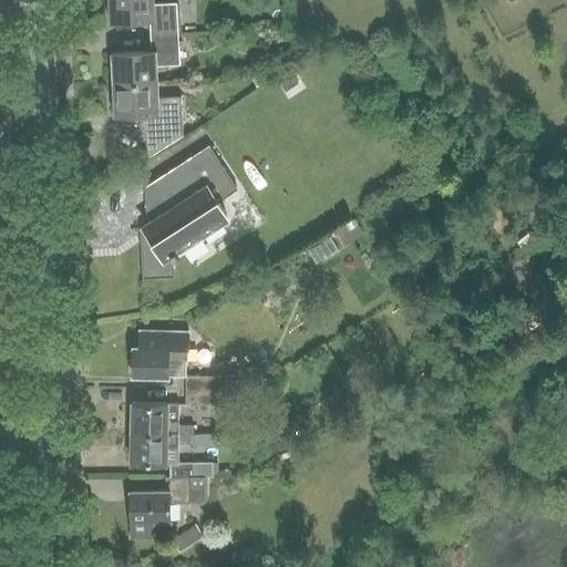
[(153,4),(153,0),(107,0),(110,22),(151,20),(151,35),(178,34),(177,3),(153,4)]
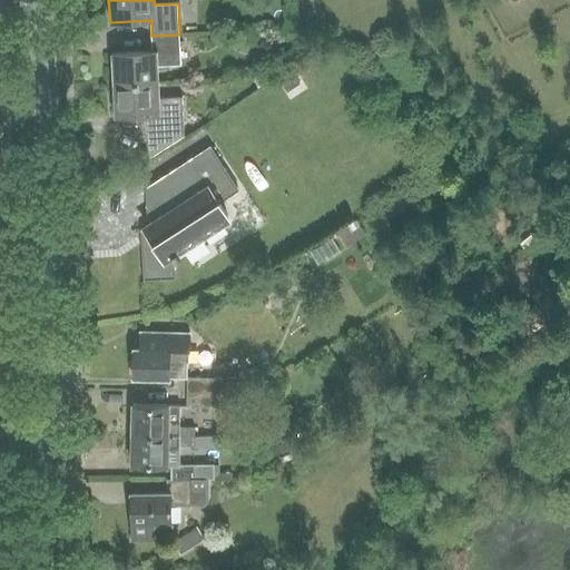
[(182,65),(179,35),(151,36),(153,51),(111,53),(114,86),(158,84),(157,66),(182,65)]
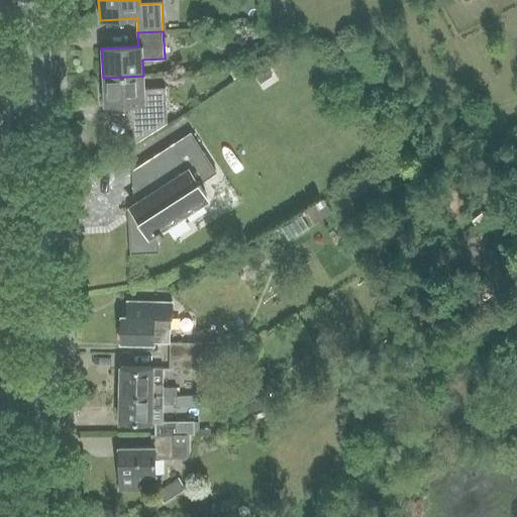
[(272,76),(268,70),(256,77),(261,84),(272,76)]
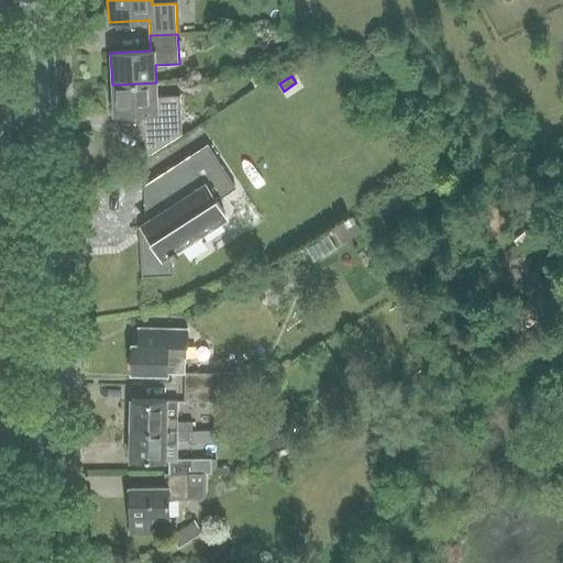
[(156,83),(112,85),(113,116),(154,113),(155,128),(181,127),(180,96),(157,97),(156,83)]
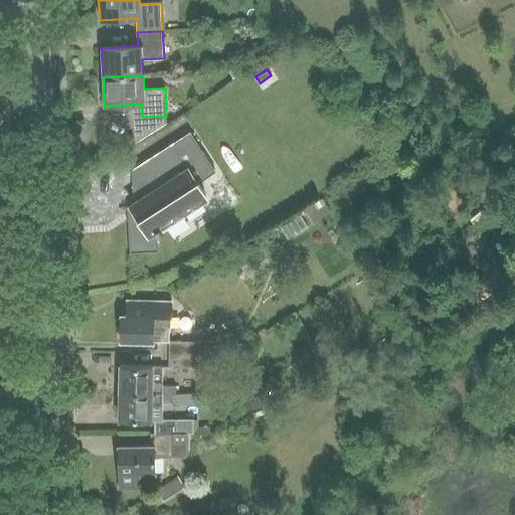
[(158,235),(210,197),(199,182),(216,170),(190,133),(136,171),(141,182),(138,183),(143,195),(139,197),(141,202),(128,208),(130,253),(159,252),(158,235)]
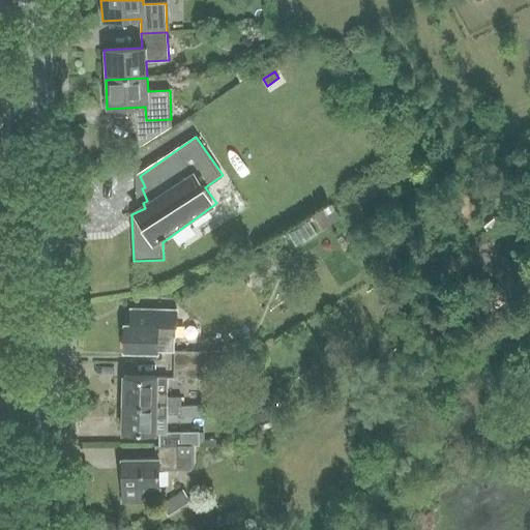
[(331,204),(314,214),(322,229),(340,218),(331,204)]
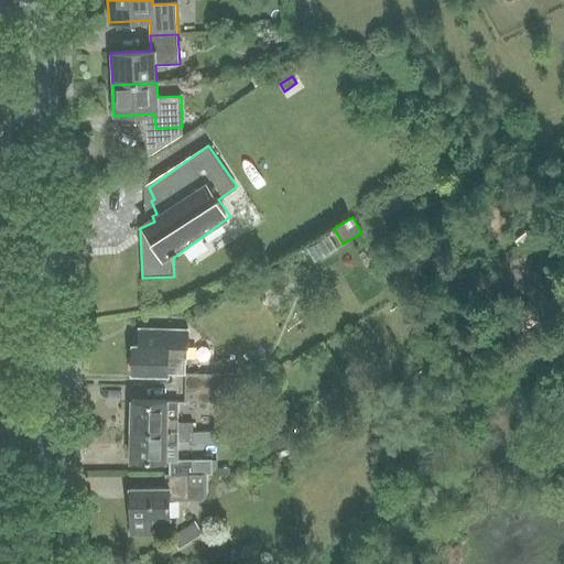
[(144,345),(133,345),(132,373),(167,375),(169,359),(186,359),(187,347),(187,329),(144,328),(144,345)]
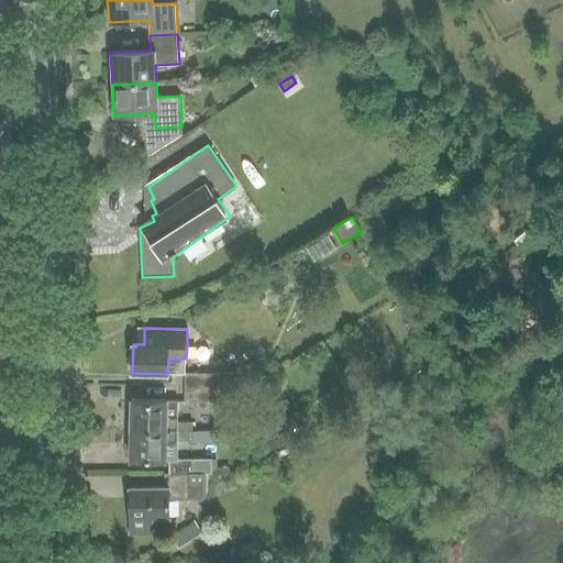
[(185,373),(185,388),(220,389),(220,388),(233,389),(233,374),(185,373)]
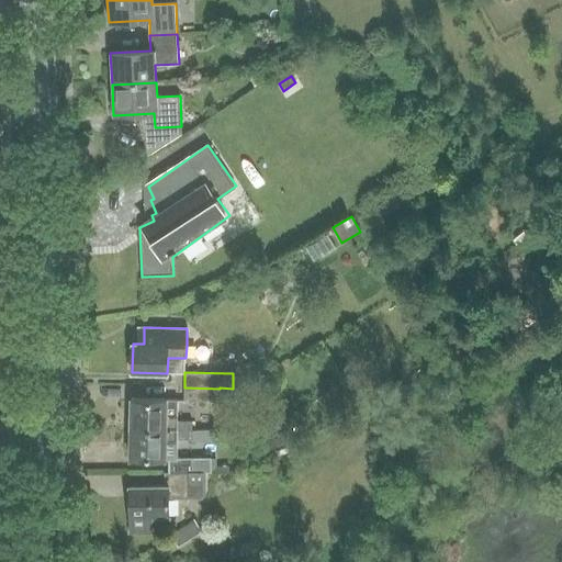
[(220,389),(184,388),(183,401),(233,402),(233,389),(220,388),(220,389)]
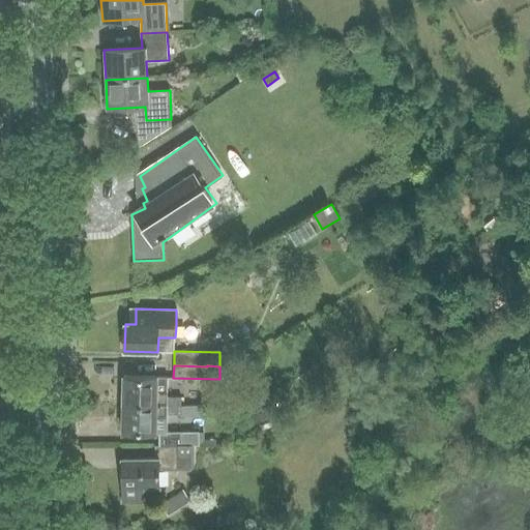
[(123,377),(123,406),(181,407),(181,399),(167,399),(168,378),(123,377)]
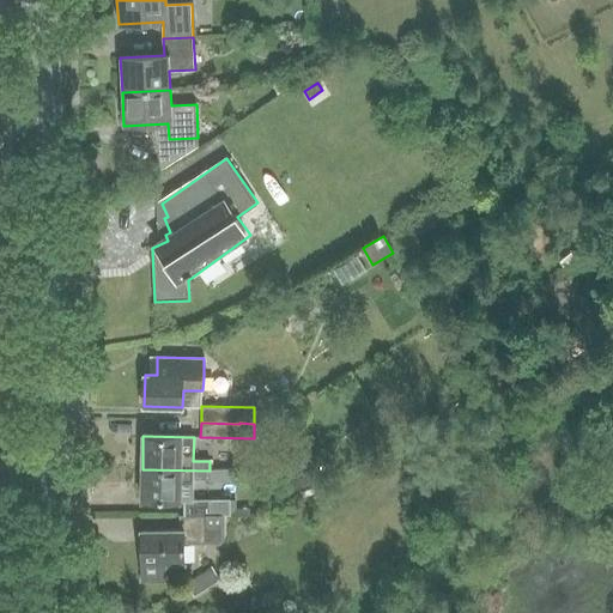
[(210,471),(143,469),(141,502),(180,502),(181,485),(193,485),(193,479),(208,480),(210,471)]
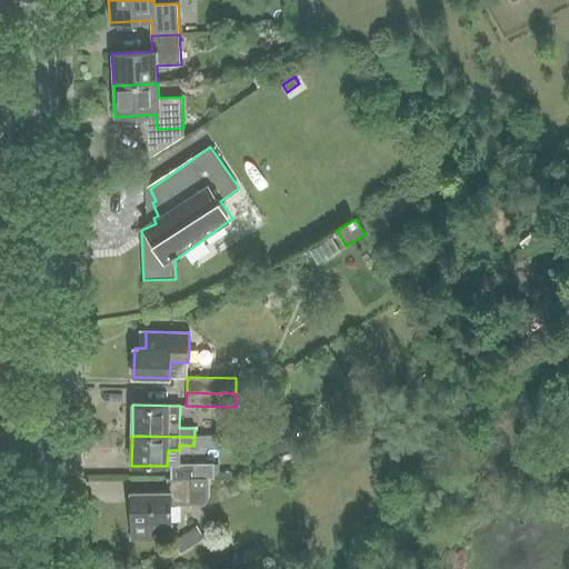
[(211,462),(197,462),(197,478),(211,478),(211,462)]
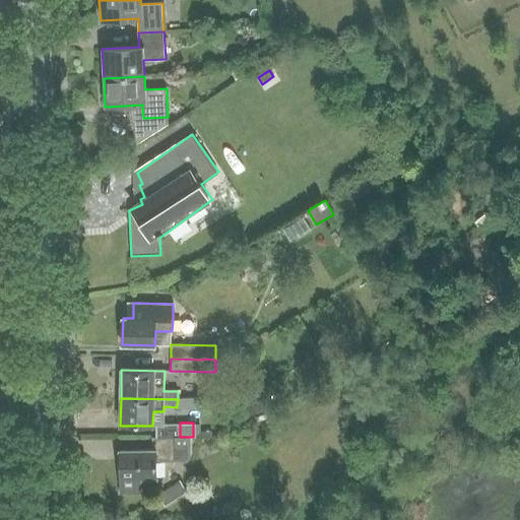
[(156,425),(156,438),(179,438),(179,425),(156,425)]
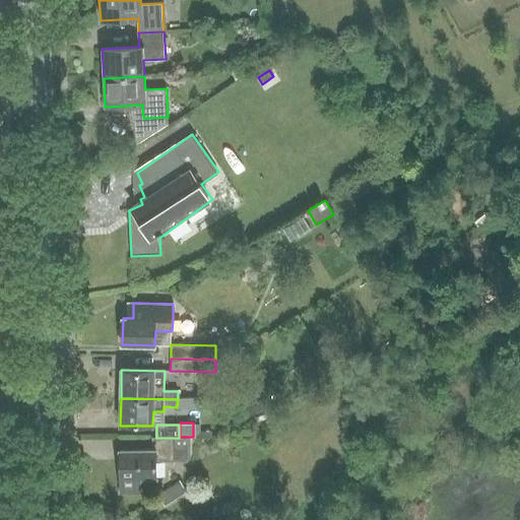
[(156,438),(156,439),(152,439),(152,451),(120,451),(120,494),(141,493),(141,478),(156,478),(156,463),(187,462),(190,457),(190,437),(179,438),(156,438)]
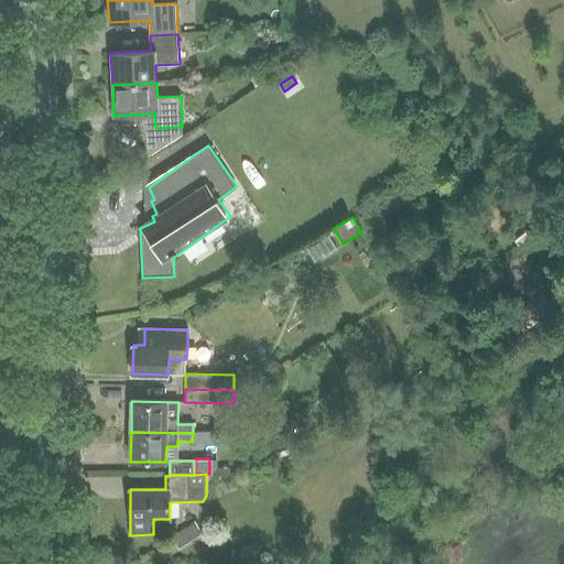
[(171,537),(179,549),(202,533),(194,521),(171,537)]
